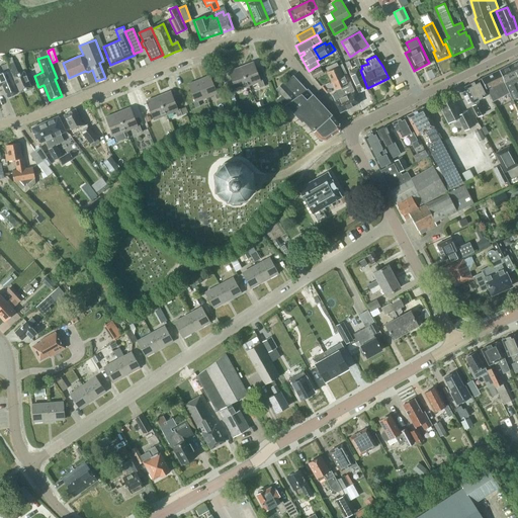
[(12,58),(6,60),(7,63),(19,91),(20,92),(31,87),(24,71),(18,74),(12,58)]
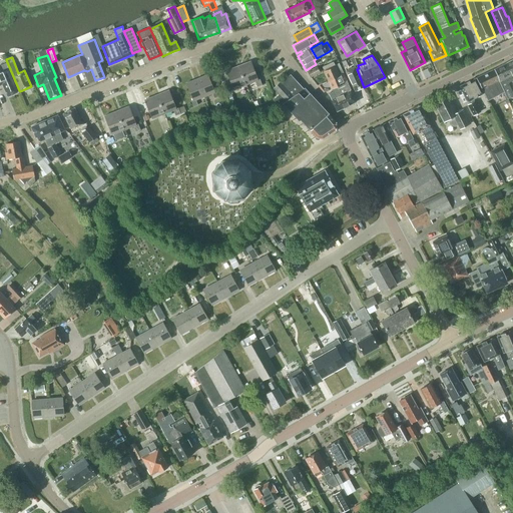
[(359,68),(358,65),(358,66),(354,57),(350,59),(352,64),(353,64),(354,67),(347,70),(355,90),(364,87),(357,69),(359,68)]
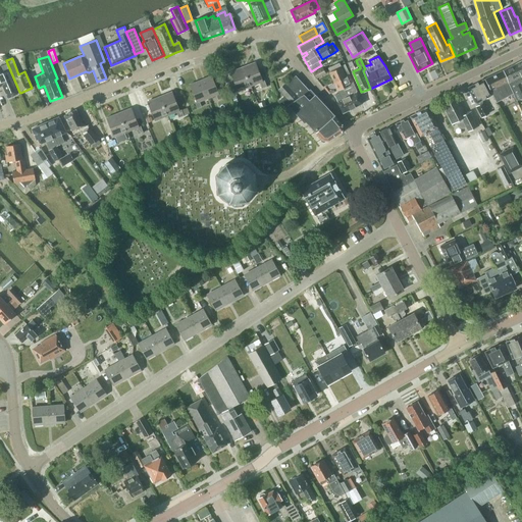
[(243,67),(250,87),(259,83),(262,89),(266,87),(264,81),(262,82),(255,62),(243,67)]
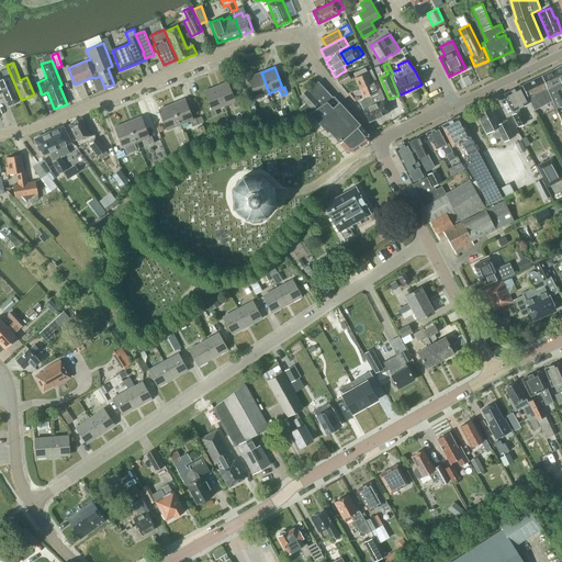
[(19,100),(21,99),(8,68),(2,71),(4,78),(0,79),(0,93),(2,92),(9,105),(20,101),(19,100)]
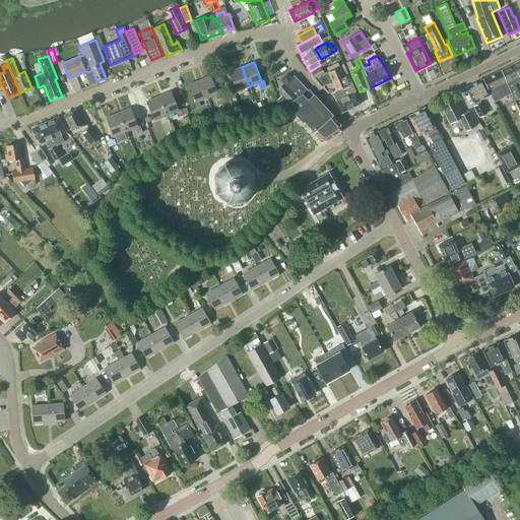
[(344,76),(348,75),(344,65),(340,67),(338,63),(327,68),(329,72),(328,72),(333,82),(345,77),(344,76)]
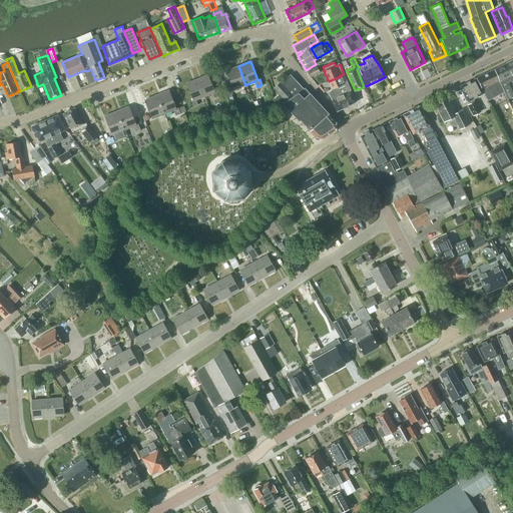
[(512,92),(509,84),(512,80),(512,75),(506,63),(494,69),(505,92),(509,100),(512,97),(512,92)]
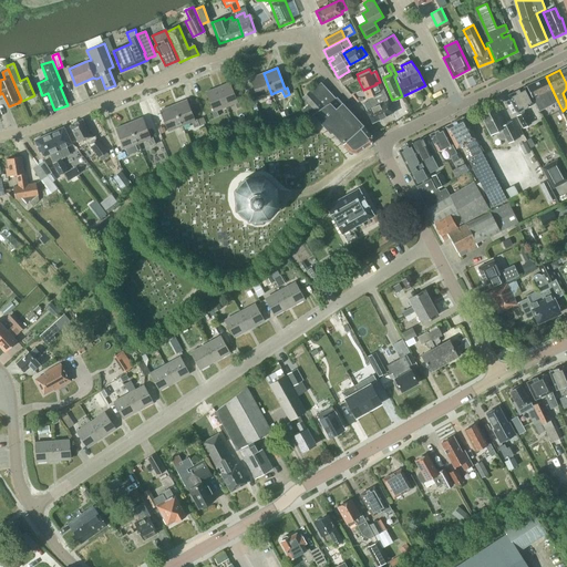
[(258,99),(271,94),(264,73),(250,78),(258,99)]
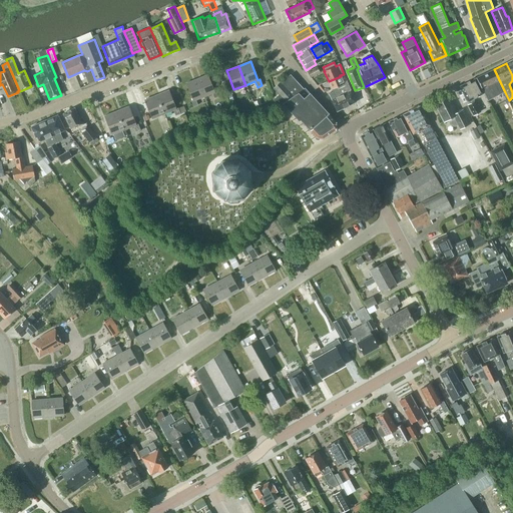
[(311,77),(320,72),(317,67),(308,71),(311,77)]
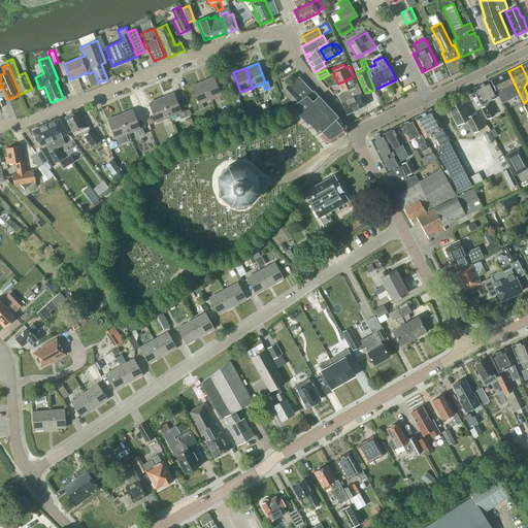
[(502,103),(520,95),(508,71),(490,80),(502,103)]
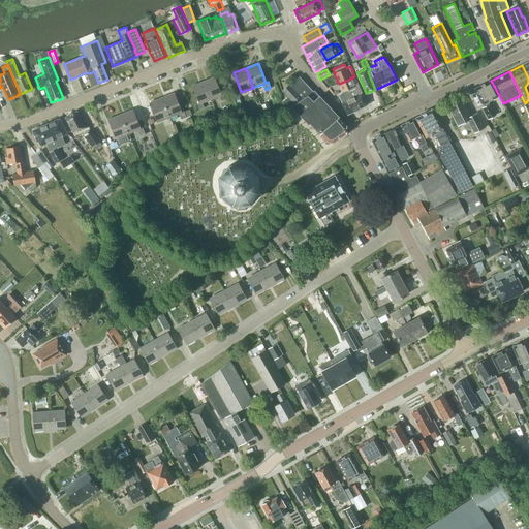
[(221,101),(225,99),(223,94),(221,95),(214,76),(204,82),(211,99),(219,96),(221,101)]
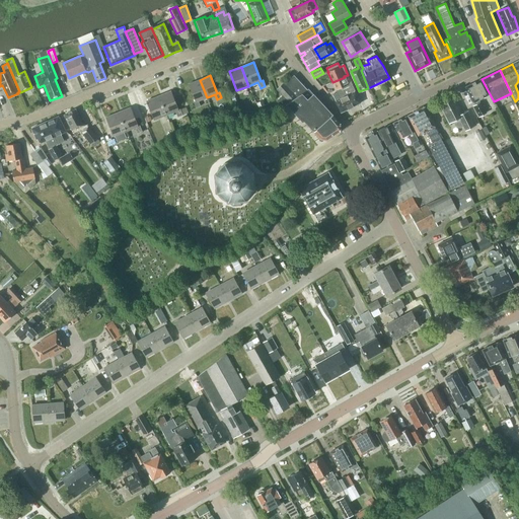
[(350,83),(352,82),(348,75),(344,76),(345,77),(332,82),(336,90),(348,85),(347,82),(350,81),(350,83)]
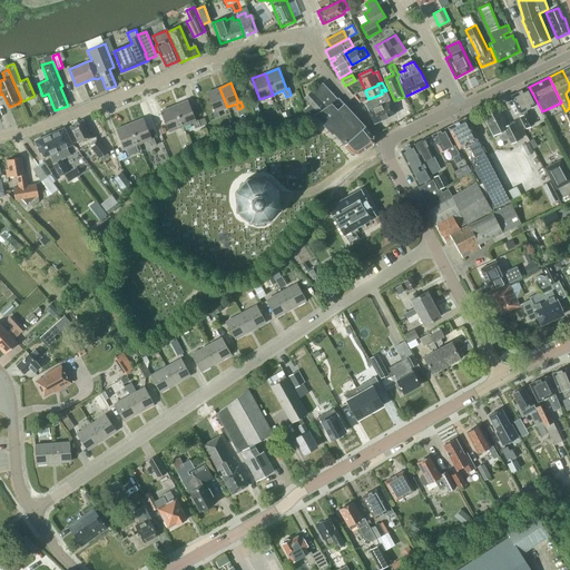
[(511,96),(520,114),(521,115),(519,116),(526,129),(534,125),(527,109),(538,104),(528,86),(511,96)]
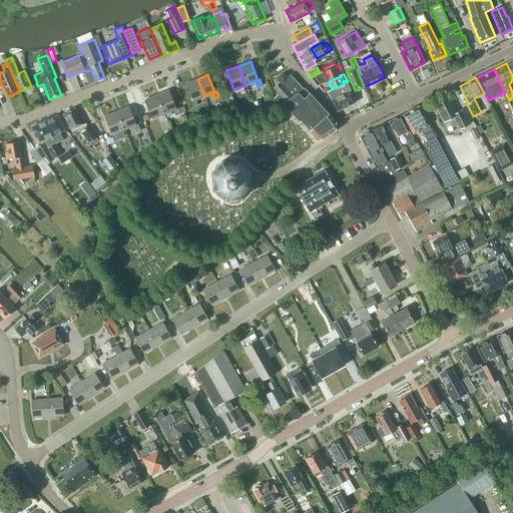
[(195,100),(204,96),(197,79),(186,83),(193,100),(191,101),(193,106),(197,105),(195,100)]
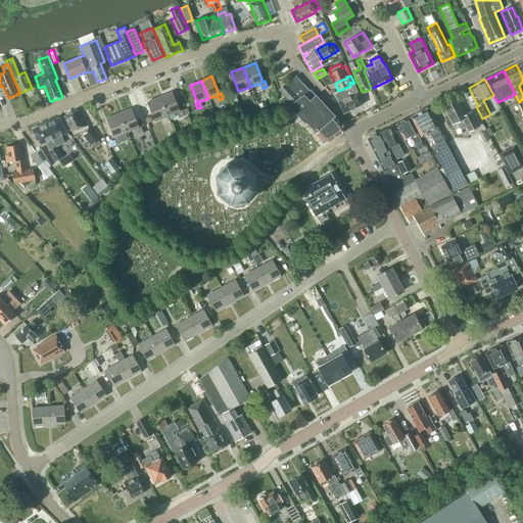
[(364,104),(354,83),(352,84),(352,82),(349,83),(350,86),(338,91),(339,93),(335,95),(343,113),(364,104)]
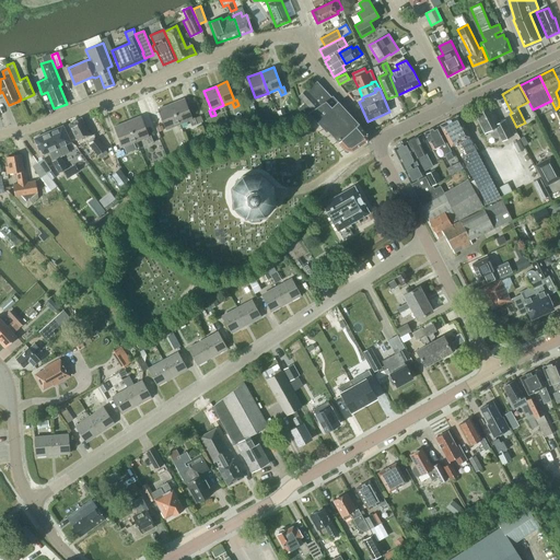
[(331,97),(324,89),(313,97),(306,91),(300,97),(305,103),(298,109),(305,117),(310,114),(327,132),(328,130),(347,151),(352,151),(365,142),(366,142),(366,133),(359,125),(333,96),(331,97)]
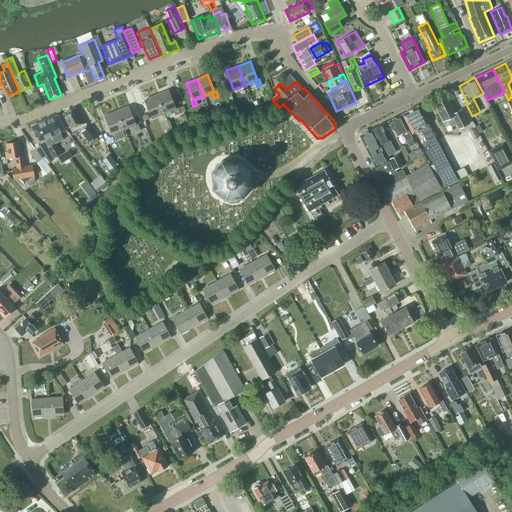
[(175,116),(180,114),(178,108),(176,108),(169,90),(156,95),(164,113),(173,110),(175,116)]
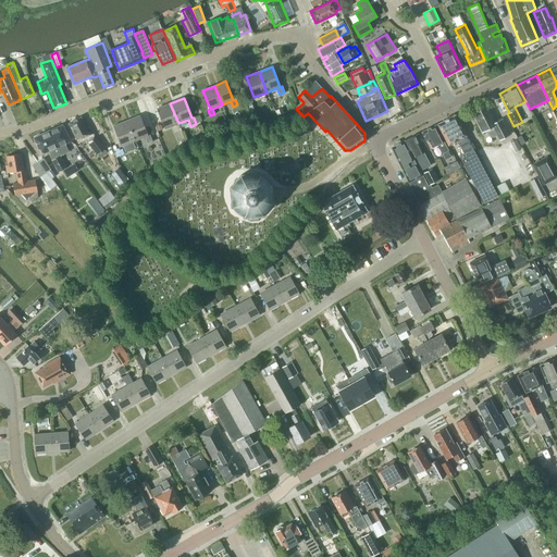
[(165,128),(178,123),(170,103),(157,109),(165,128)]
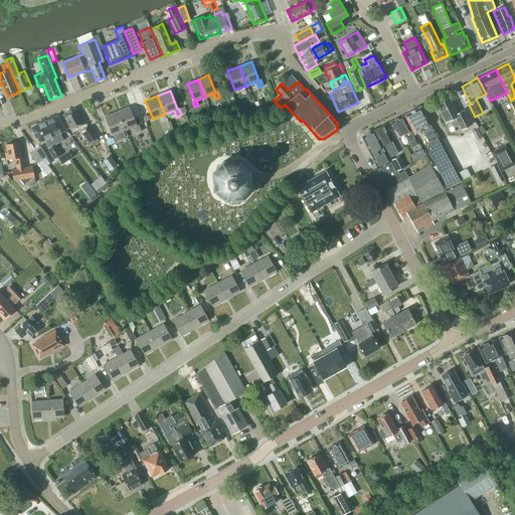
[(460,126),(462,130),(472,125),(465,110),(459,114),(450,97),(436,104),(446,125),(450,123),(451,125),(457,127),(460,126)]
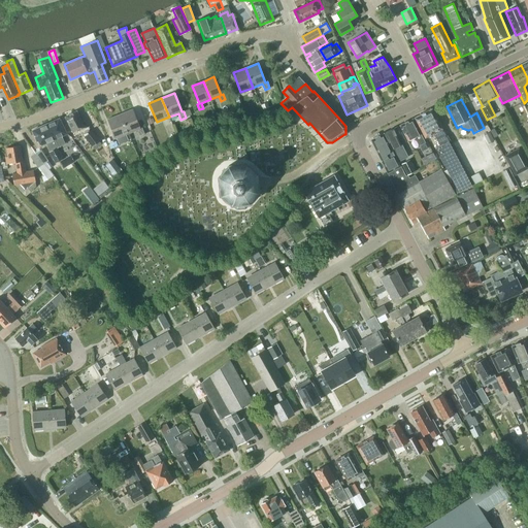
[(270,110),(267,102),(261,104),(264,112),(270,110)]
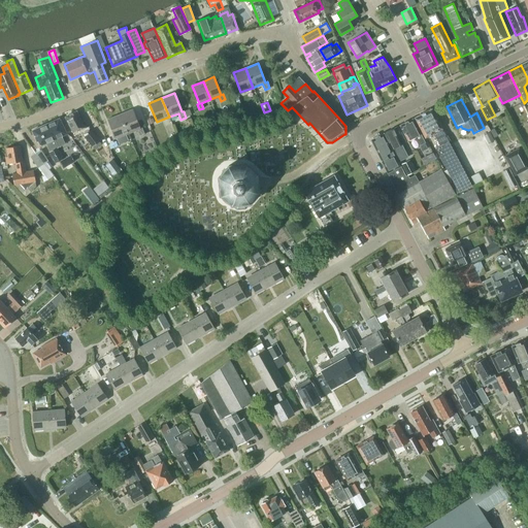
[(139,136),(144,134),(142,128),(140,128),(133,109),(121,114),(128,134),(137,130),(139,136)]
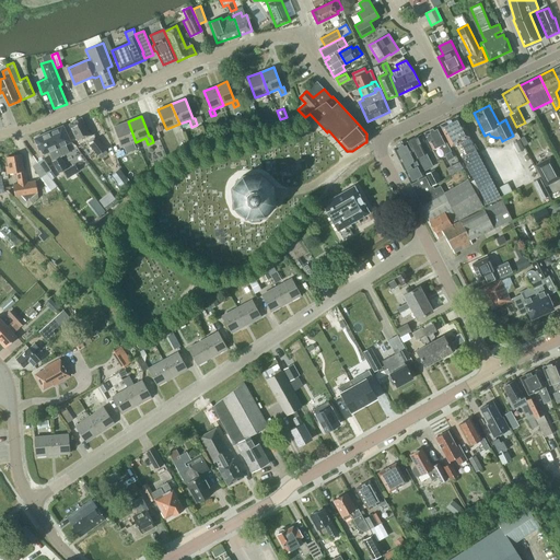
[(486,203),(500,197),(457,116),(440,125),(451,147),(453,146),(455,147),(459,144),(459,142),(466,154),(462,158),(486,203)]
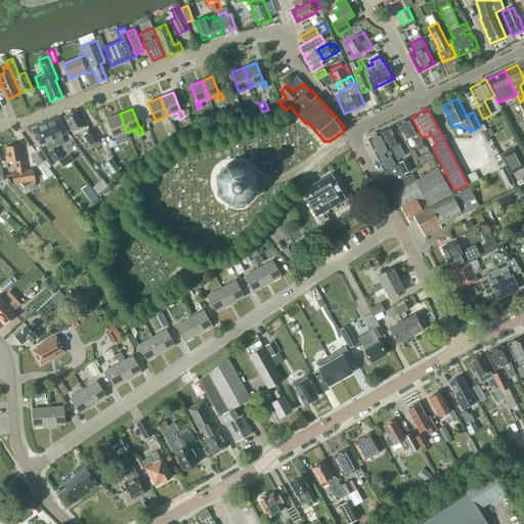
[(76,111),(64,116),(73,132),(79,129),(82,134),(83,134),(91,145),(99,140),(91,129),(89,131),(86,126),(84,127),(76,111)]
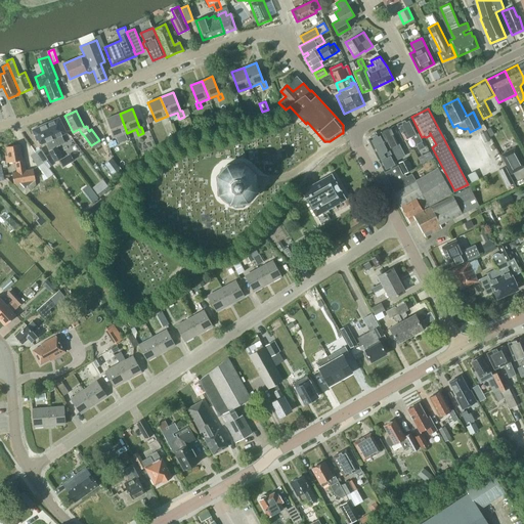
[(115,137),(127,133),(120,114),(106,119),(115,137)]
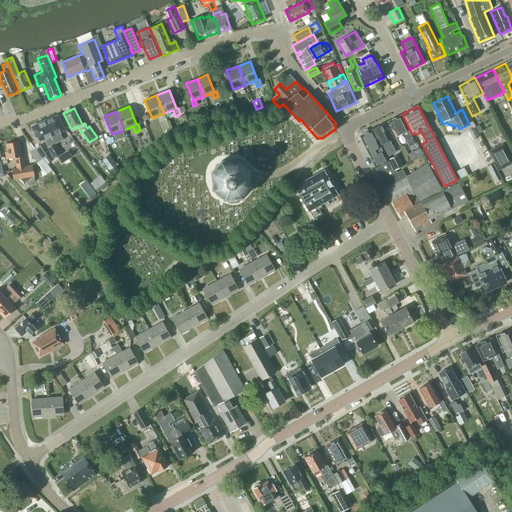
[(60,132),(65,130),(57,115),(47,120),(54,135),(53,135),(55,138),(54,139),(56,143),(57,142),(63,140),(60,132)]
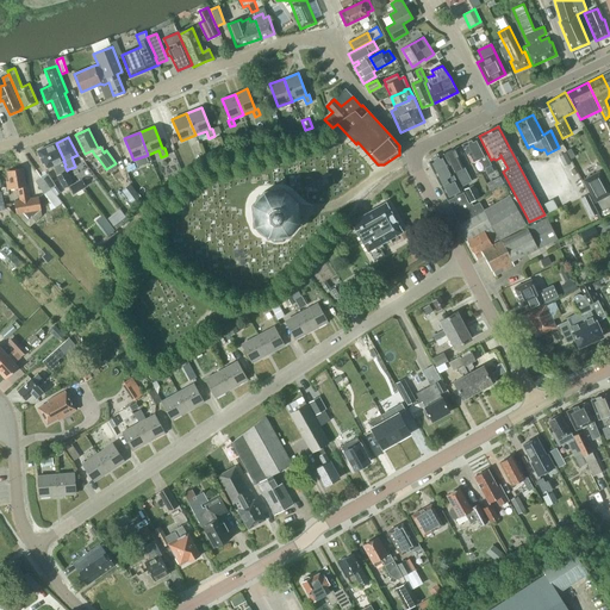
[(477,137),(462,144),(471,163),(479,159),(484,168),(491,165),(477,137)]
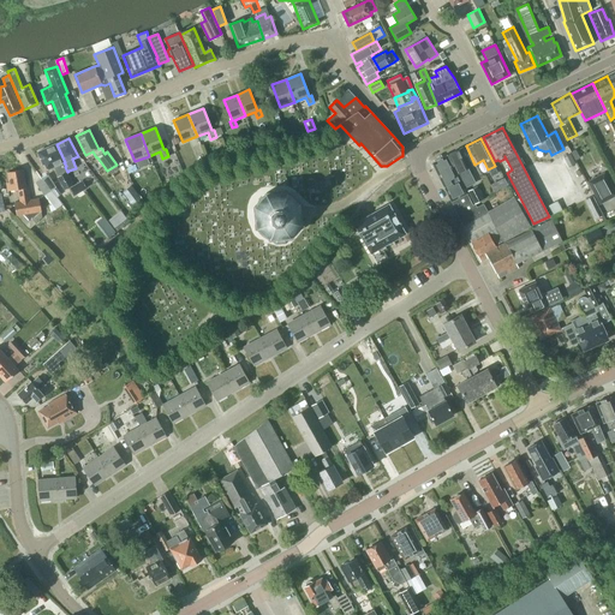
[(66,173),(67,172),(65,167),(66,166),(64,162),(65,162),(57,144),(37,153),(43,165),(45,165),(47,169),(54,167),(59,177),(58,178),(65,190),(72,185),(66,173)]
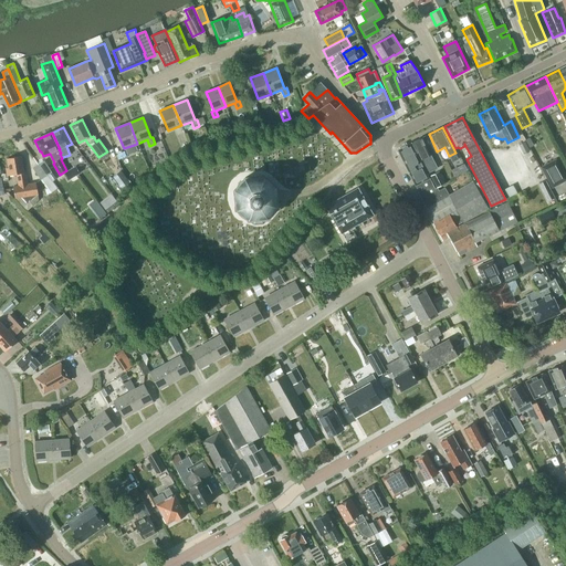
[(422,165),(427,174),(437,168),(430,156),(436,153),(427,135),(421,138),(411,143),(422,165)]
